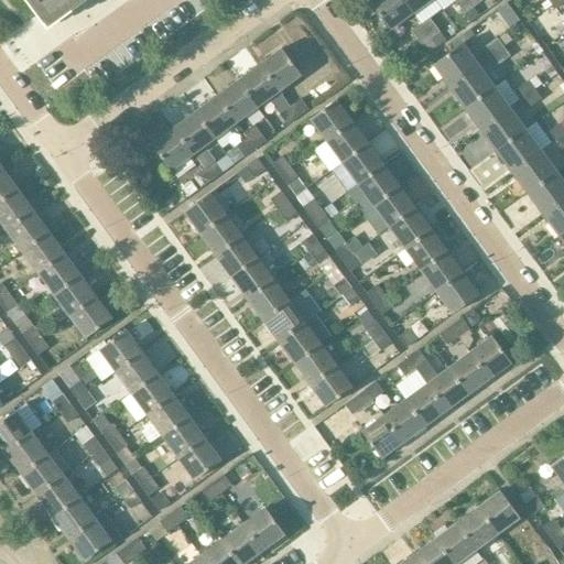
[(30,0),(45,21),(74,0),(30,0)]
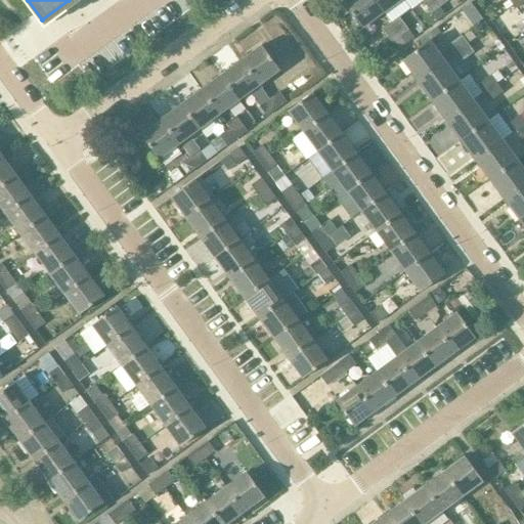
[(373,0),(345,0),(343,1),(362,28),(383,13),(373,0)]
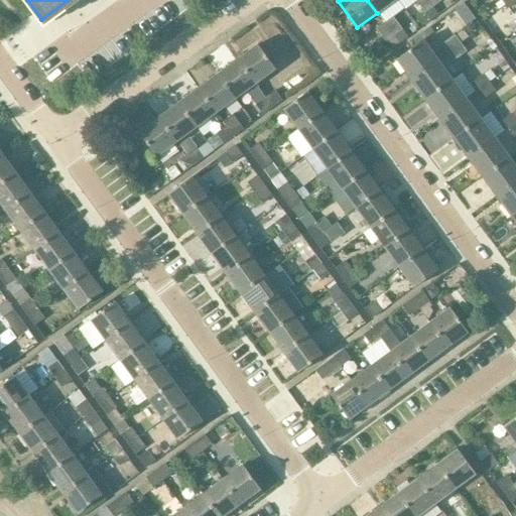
[(367,0),(377,13),(394,0),(367,0)]
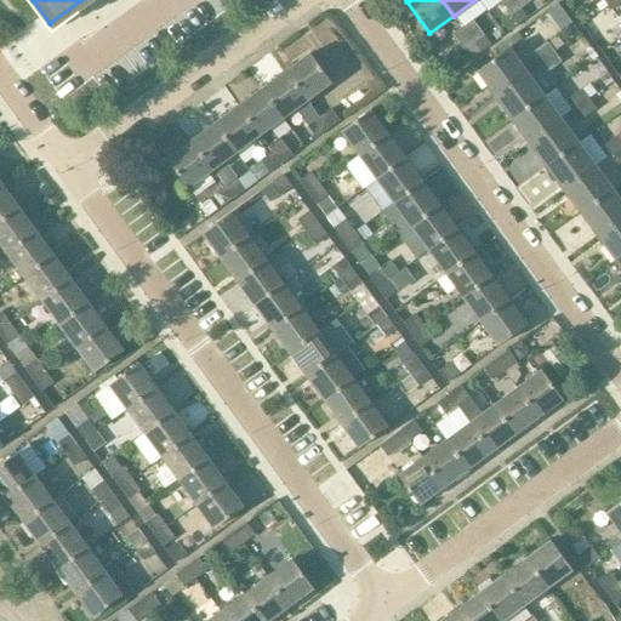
[(500,0),(512,16),(522,9),(514,0),(500,0)]
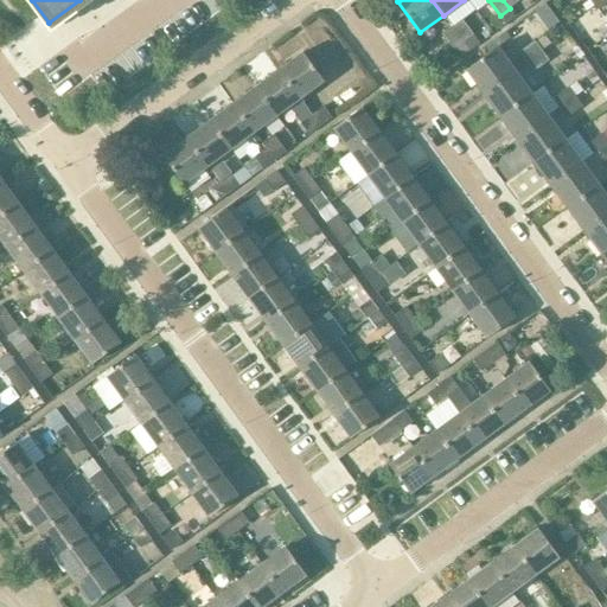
[(590,0),(583,6),(588,12),(594,6),(590,0)]
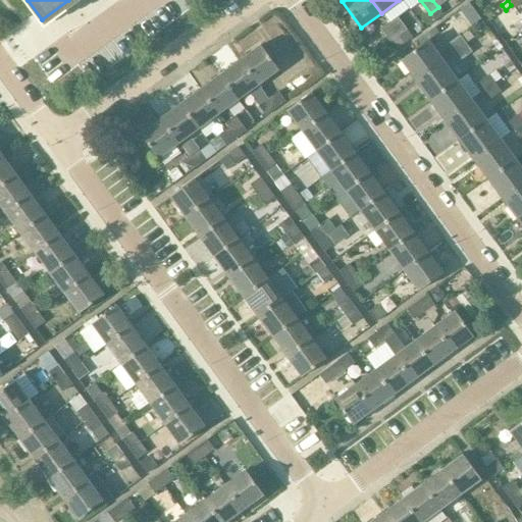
[(521,0),(508,0),(511,5),(514,8),(521,1),(521,0)]
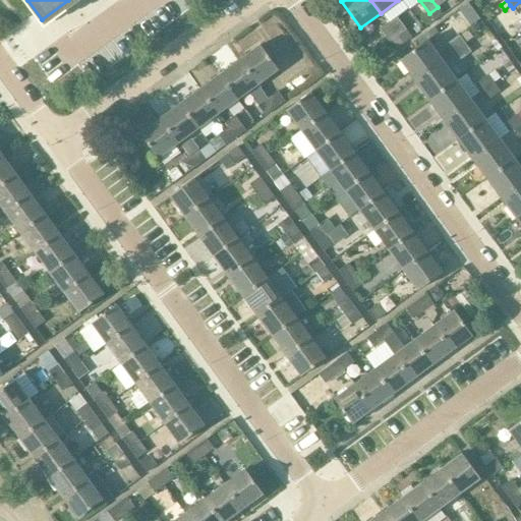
[(389,22),(398,36),(406,30),(397,16),(389,22)]
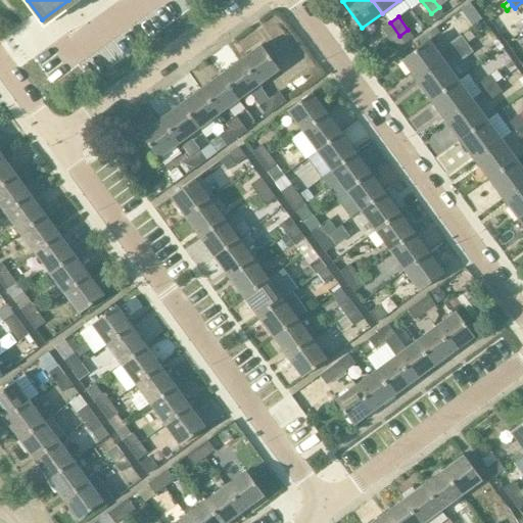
[(391,42),(399,36),(390,22),(382,29),(391,42)]
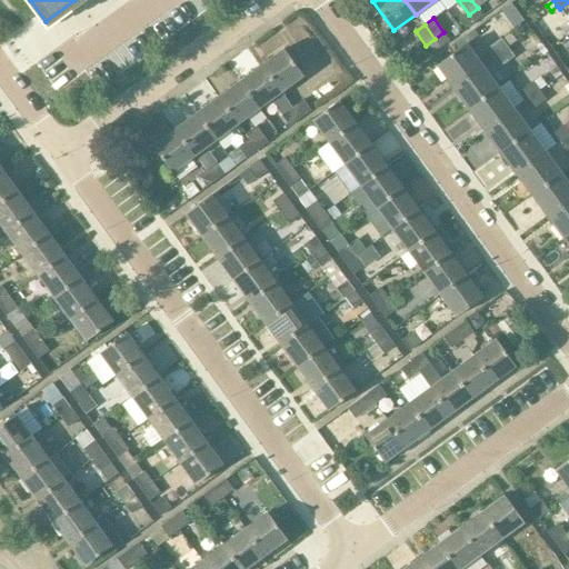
[(493,58),(508,48),(501,39),(488,49),(493,58)]
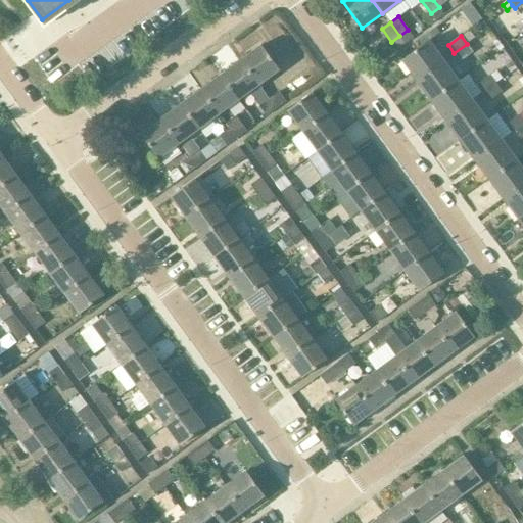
[(417,80),(443,60),(428,41),(401,60),(417,80)]
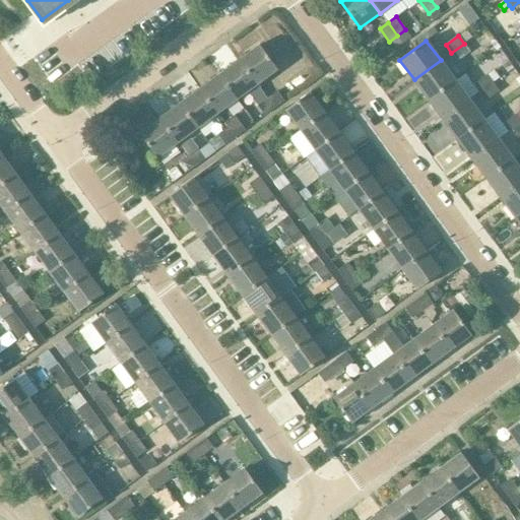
[(469,52),(464,44),(451,53),(457,61),(469,52)]
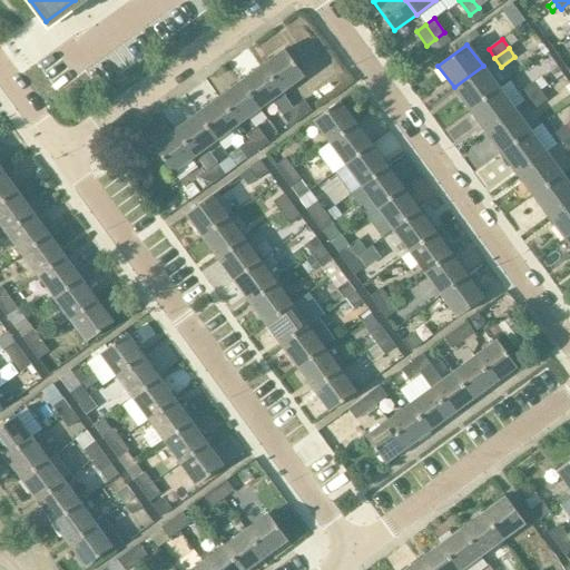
[(262,66),(281,92),(303,76),(284,49),(262,66)]
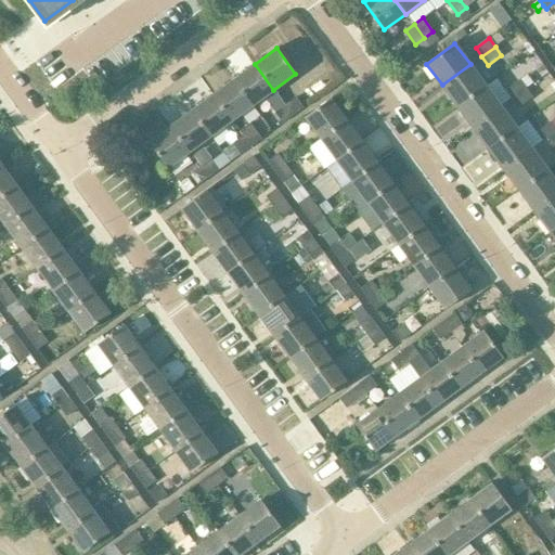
[(273,90),(255,64),(234,79),(253,105),(273,90)]
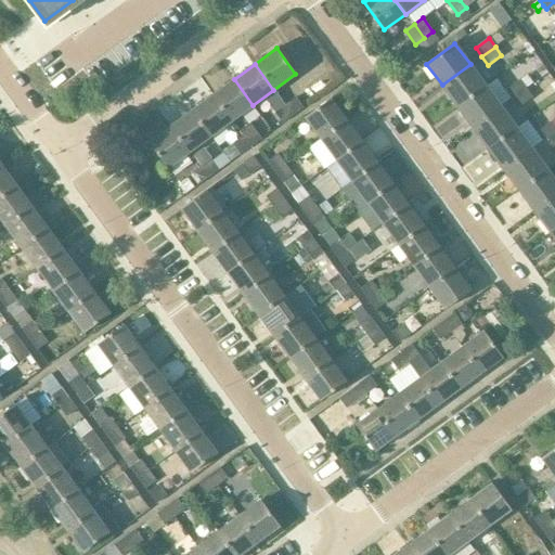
[(457,106),(486,86),(470,64),(442,85),(457,106)]
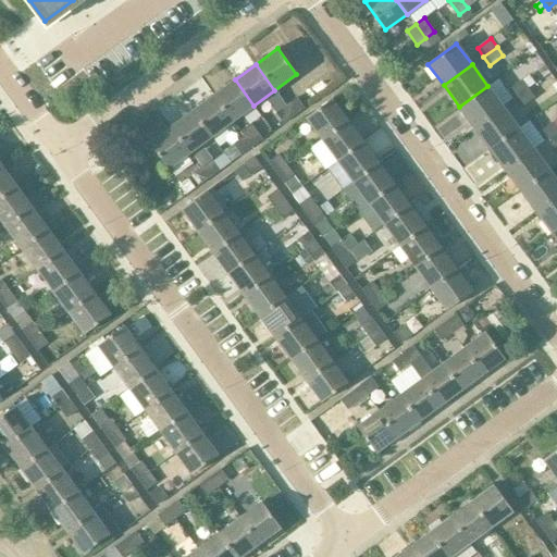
[(254,106),(235,79),(213,95),(233,121),(254,106)]
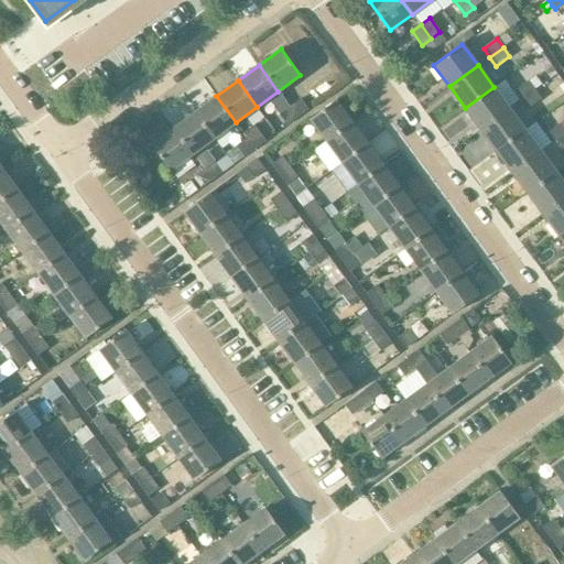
[(521,99),(534,90),(529,82),(514,90),(521,99)]
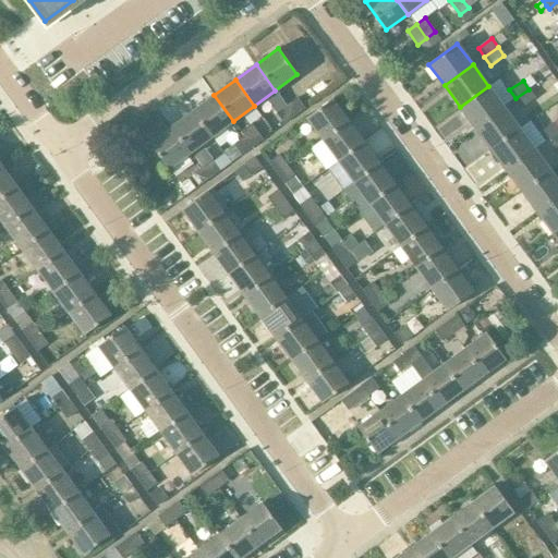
[(475,128),(504,107),(488,86),(460,107),(475,128)]
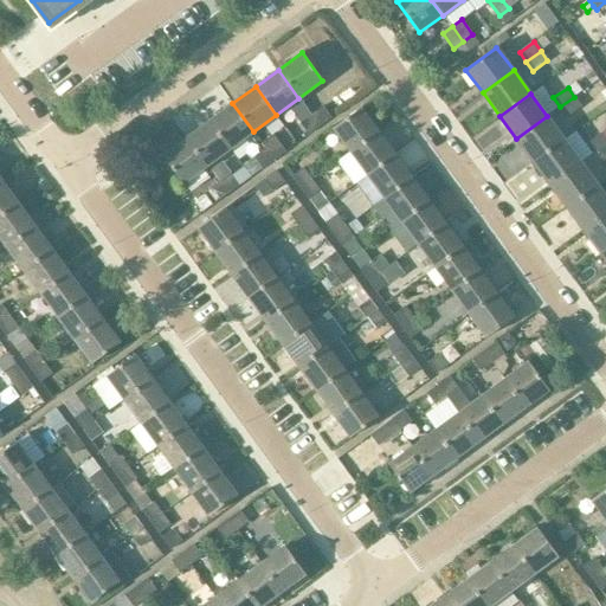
[(581,107),(574,97),(560,107),(566,117),(581,107)]
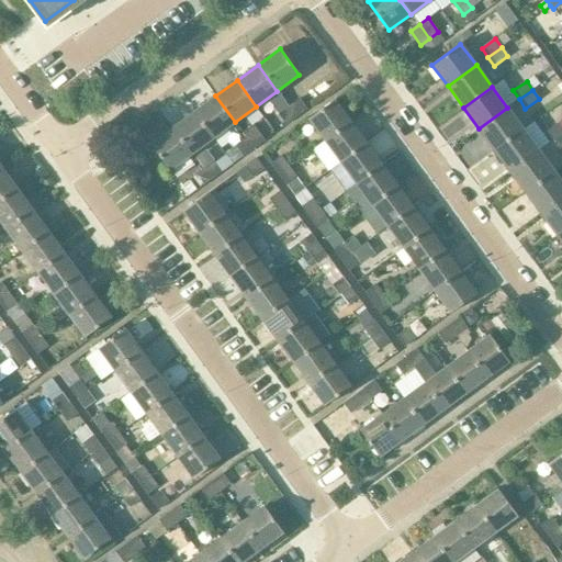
[(235,122),(215,96),(194,112),(213,137),(235,122)]
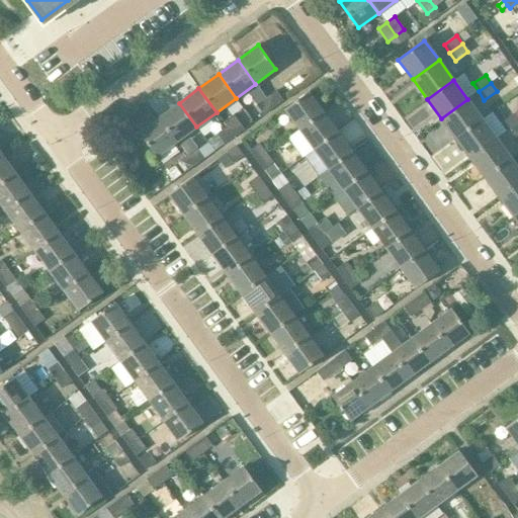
[(265,97),(272,107),(281,100),(274,90),(265,97)]
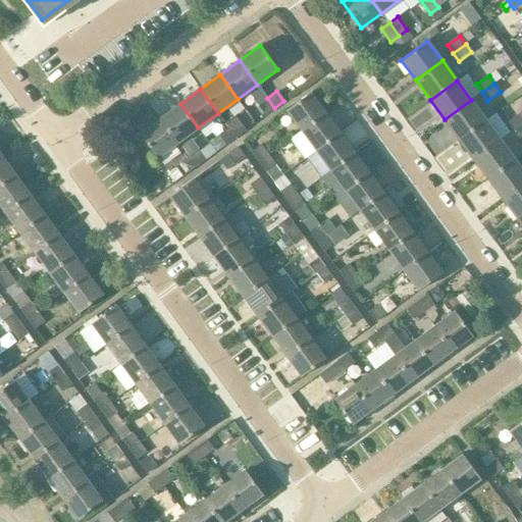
[(301,131),(325,112),(310,92),(285,110),(301,131)]
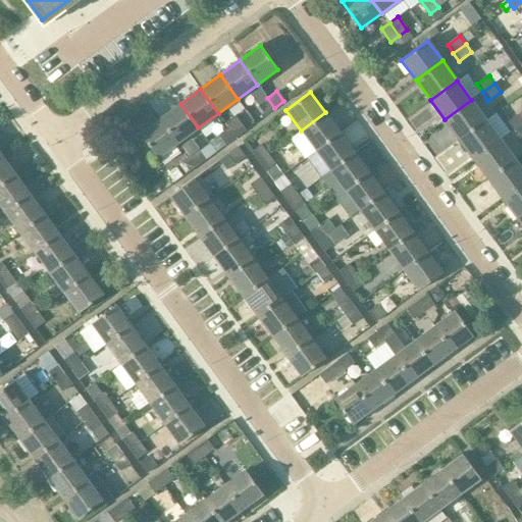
[(264,115),(274,108),(267,98),(257,106),(264,115)]
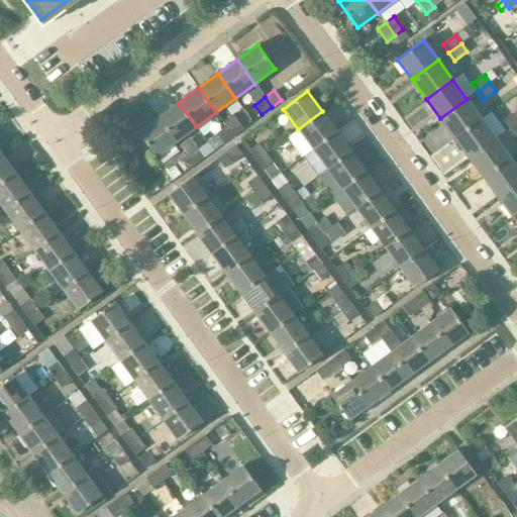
[(454,137),(481,118),(467,99),(440,118),(454,137)]
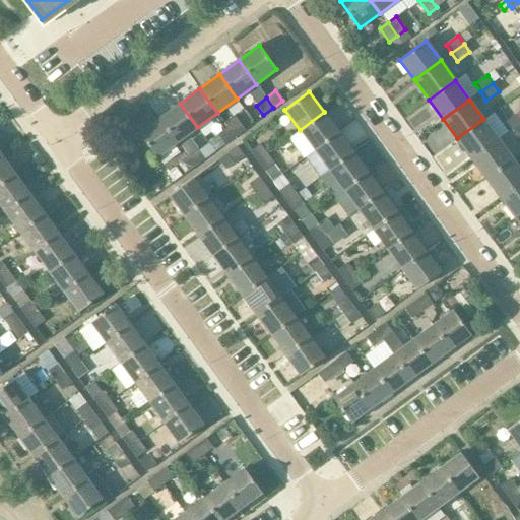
[(197,127),(180,104),(159,118),(178,142),(197,127)]
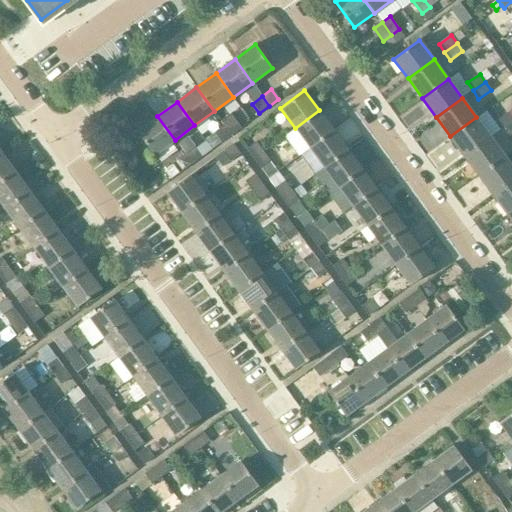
[(309,147),(333,130),(319,110),(295,128),(309,147)]
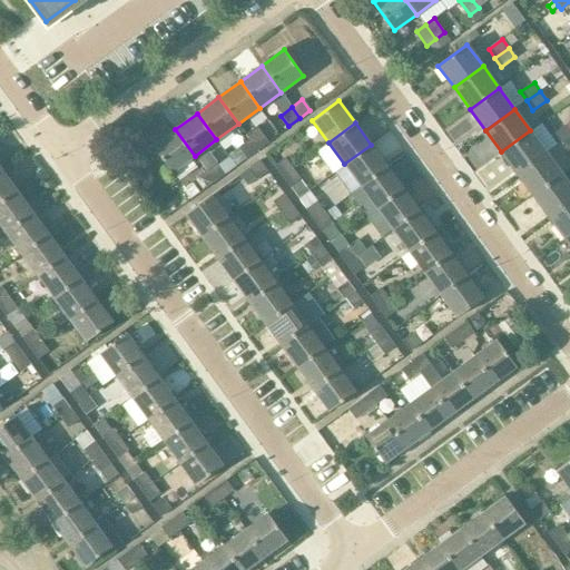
[(557,145),(569,136),(569,130),(566,126),(551,137),(557,145)]
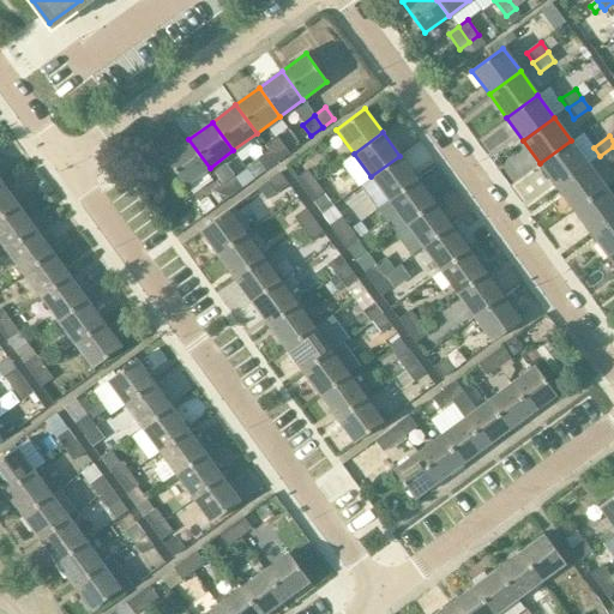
[(275,137),(264,144),(277,161),(288,154),(275,137)]
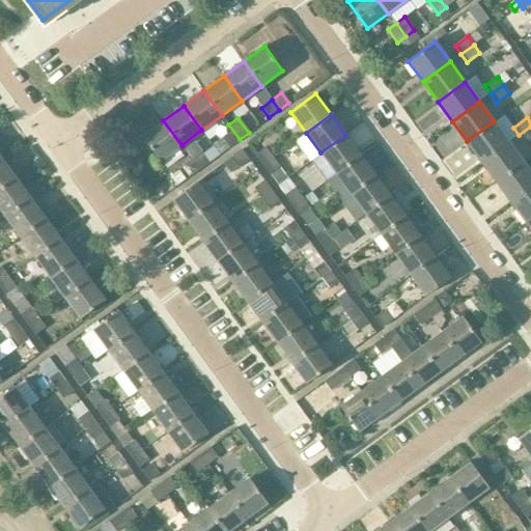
[(161,160),(182,145),(163,120),(142,136),(161,160)]
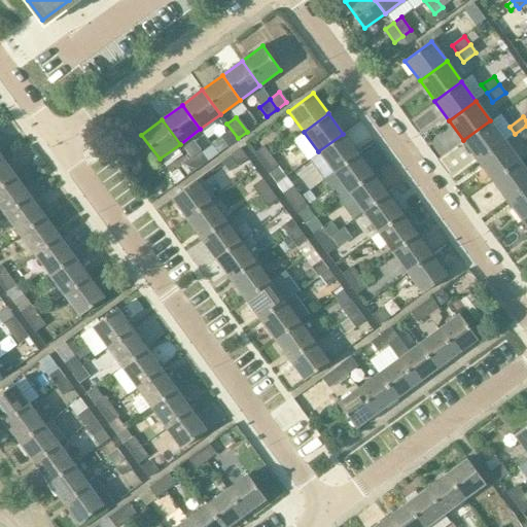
[(490,120),(463,140),(479,161),(505,141),(490,120)]
